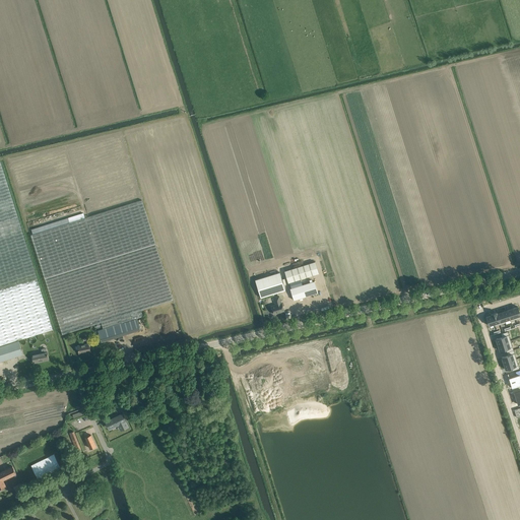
[(0,345),(13,342),(18,340),(53,330),(0,161),(0,345)]
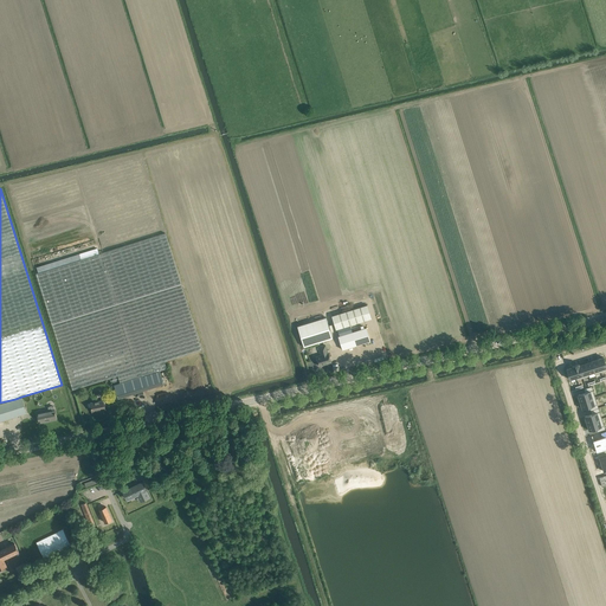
[(201,349),(181,284),(165,232),(81,259),(79,253),(37,268),(38,272),(37,274),(52,324),(72,389),(117,375),(120,384),(114,385),(118,398),(147,389),(143,376),(158,372),(155,365),(201,349)]
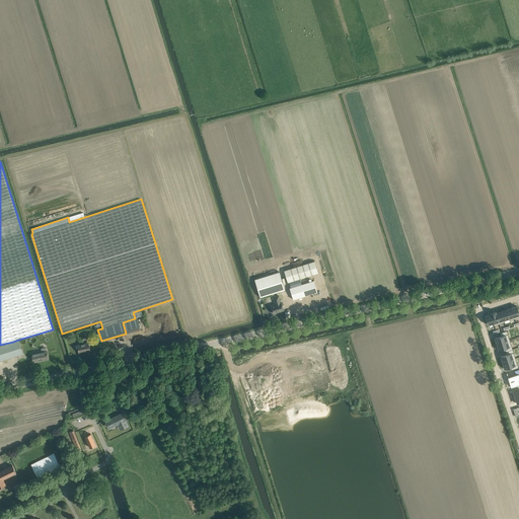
[(314,261),(284,271),(288,282),(289,282),(300,278),(318,273),(314,261)]
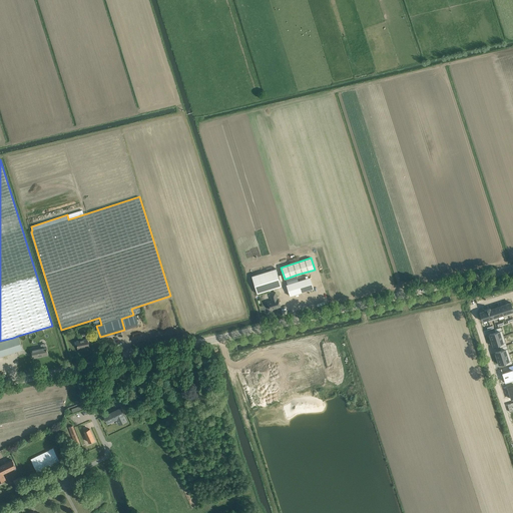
[(251,276),(258,294),(282,287),(276,269),(251,276)]
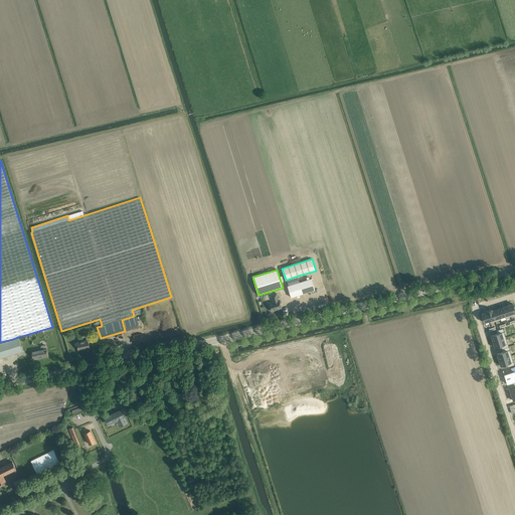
[(298,276),(287,280),(289,286),(288,286),(288,287),(291,297),(315,290),(311,279),(300,282),(298,276)]
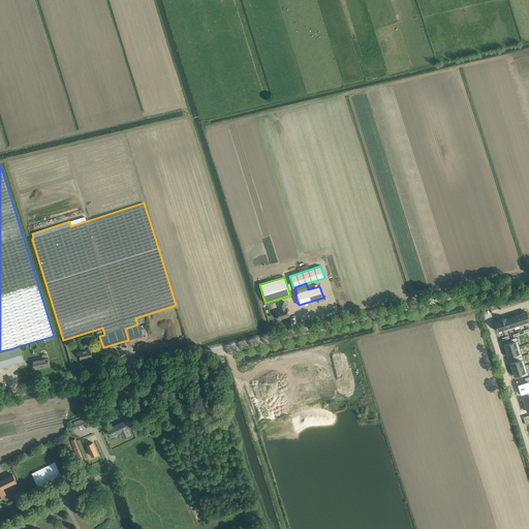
[(280,310),(276,311),(278,319),(280,318),(280,319),(283,319),(283,318),(289,316),(286,308),(284,302),(278,303),(280,310)]
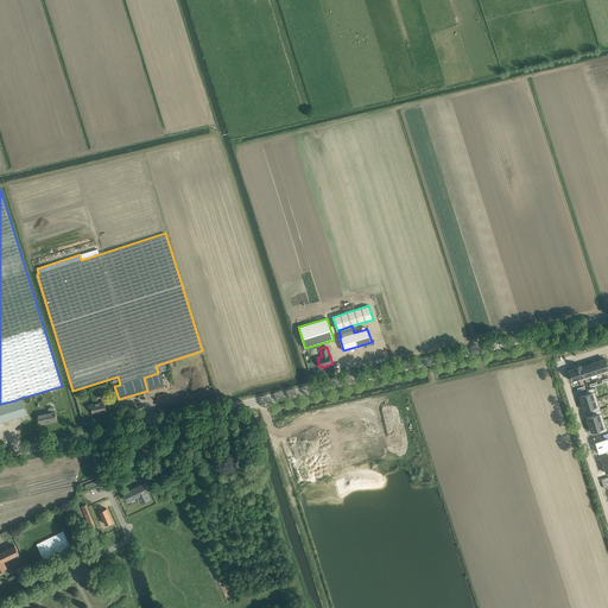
[(599,360),(593,362),(596,374),(597,375),(603,373),(599,360)]
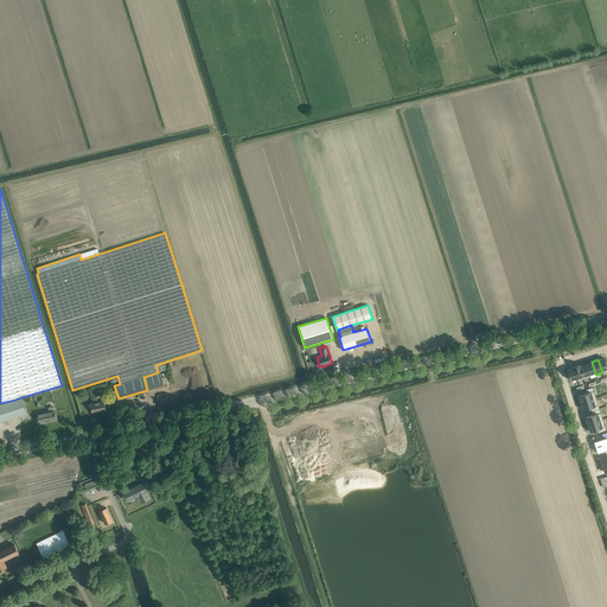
[(592,362),(586,364),(589,376),(590,376),(595,374),(592,362)]
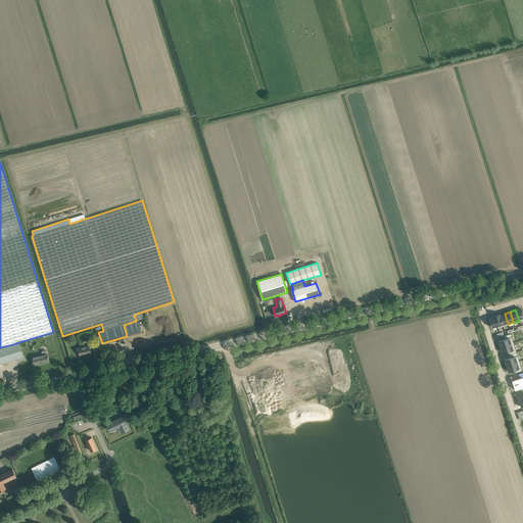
[(500,314),(493,316),(494,317),(497,326),(496,326),(497,328),(504,326),(500,315),(500,314)]
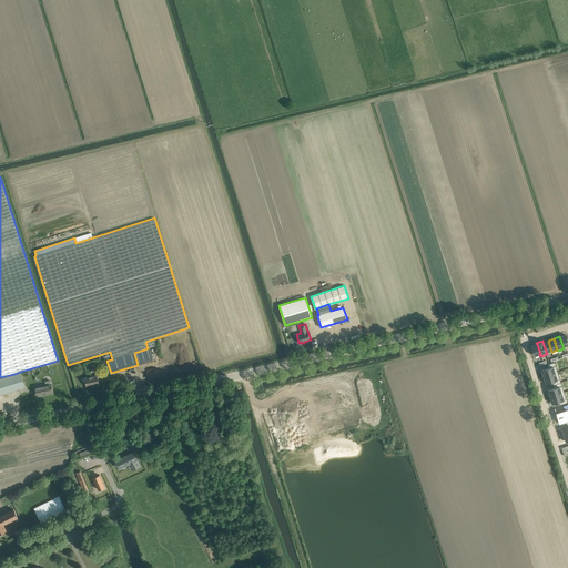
[(543,342),(547,354),(553,353),(553,352),(551,352),(548,341),(543,342)]
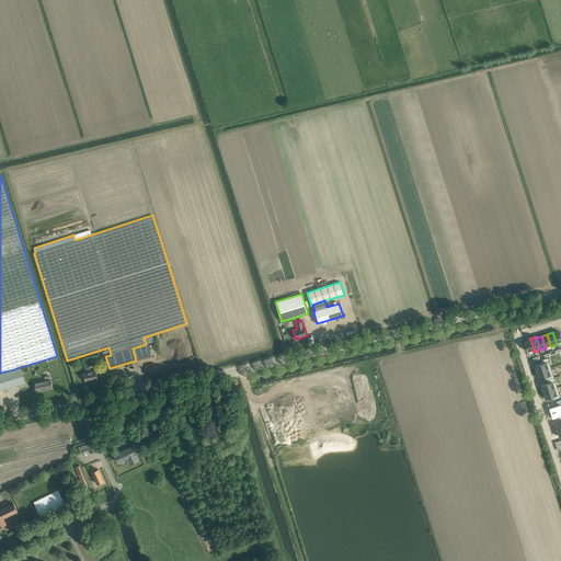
[(530,340),(524,342),(527,351),(533,350),(534,350),(530,340)]
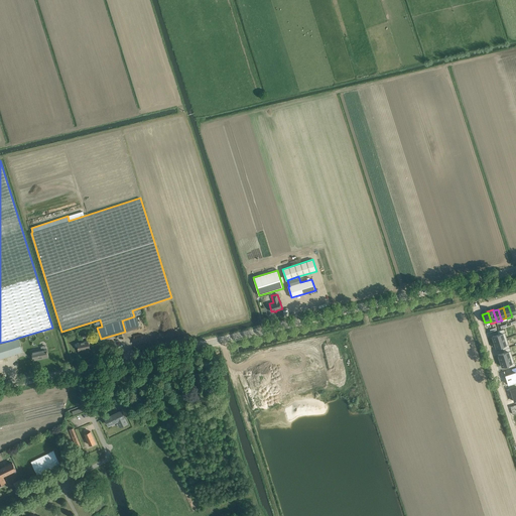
[(139,327),(136,315),(134,316),(122,320),(125,332),(139,327)]
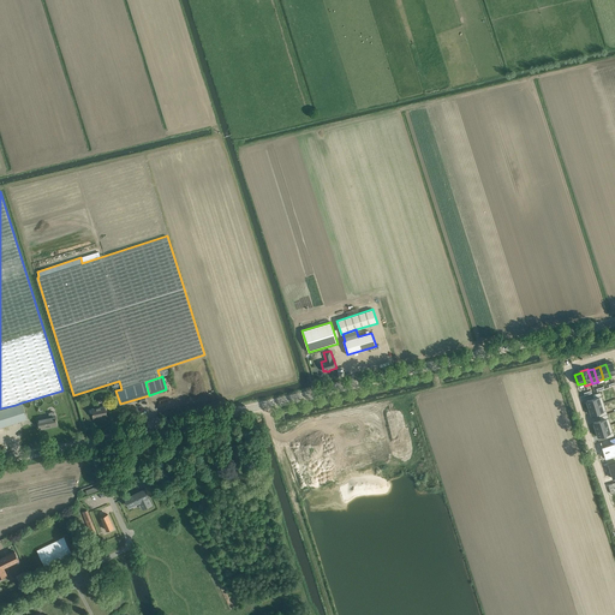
[(593,399),(586,401),(589,407),(604,402),(601,392),(592,394),(593,399)]
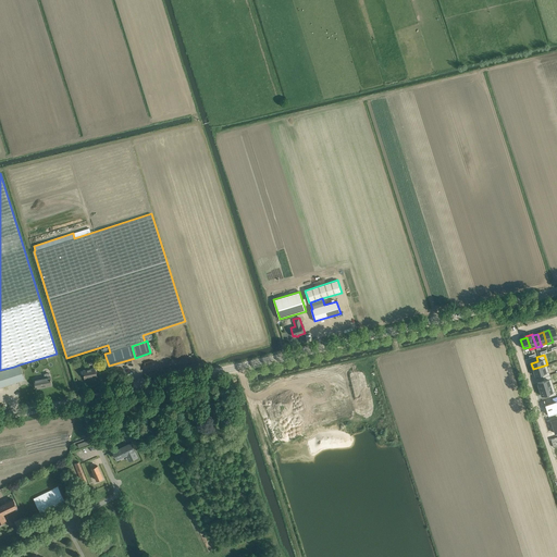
[(547,364),(533,369),(535,375),(542,373),(543,378),(551,374),(547,364)]
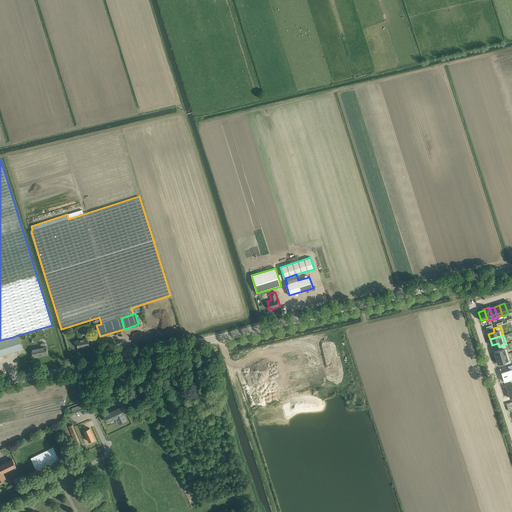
[(13,337),(0,340),(0,354),(17,350),(13,337)]
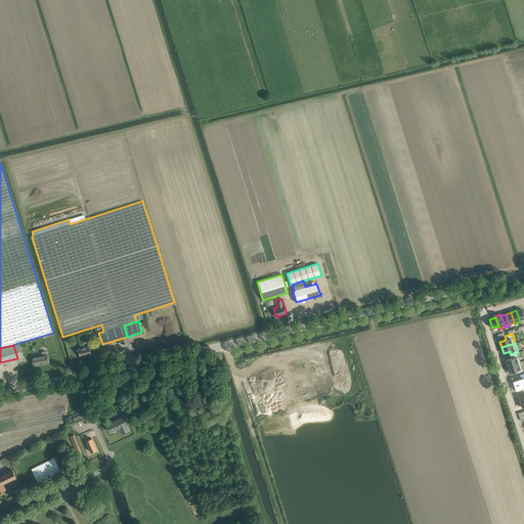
[(89,346),(78,348),(80,356),(91,354),(89,346)]
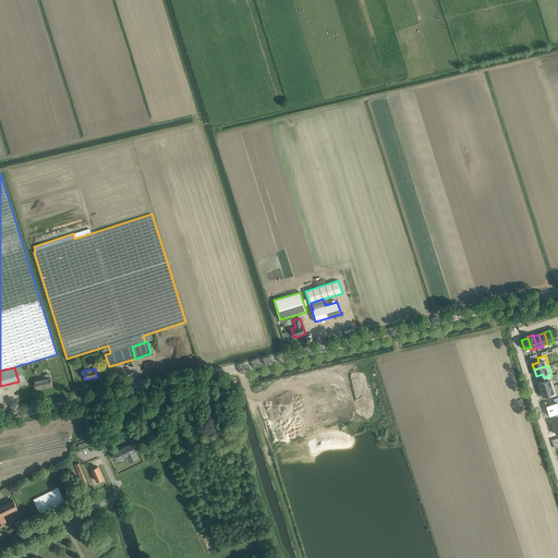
[(52,386),(50,377),(49,374),(44,375),(45,378),(34,380),(36,389),(36,388),(46,387),(46,388),(52,386)]
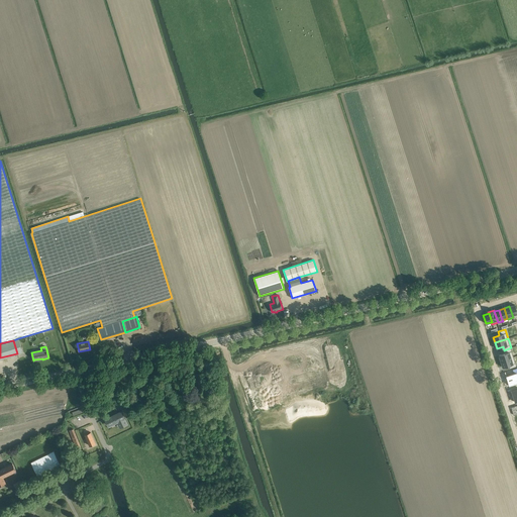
[(505,353),(499,355),(501,362),(513,357),(511,347),(504,350),(505,353)]
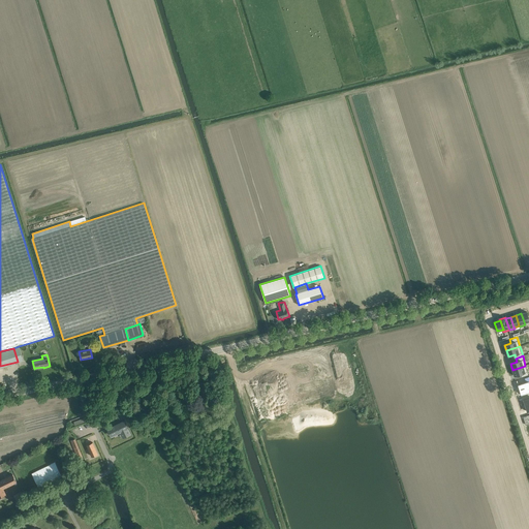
[(525,366),(512,370),(515,375),(521,374),(522,377),(528,375),(525,366)]
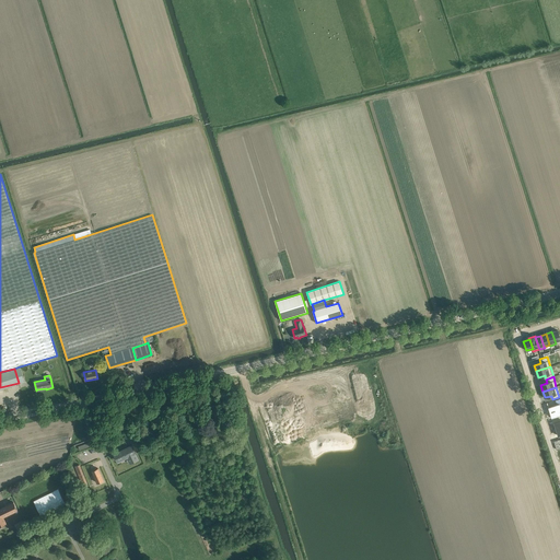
[(557,405),(548,407),(551,419),(559,416),(559,398),(555,400),(557,405)]
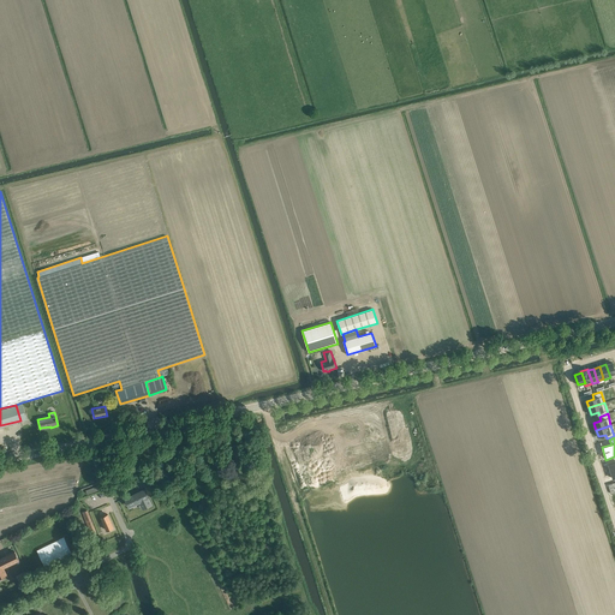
[(85,489),(87,494),(101,489),(100,485),(97,484),(85,489)]
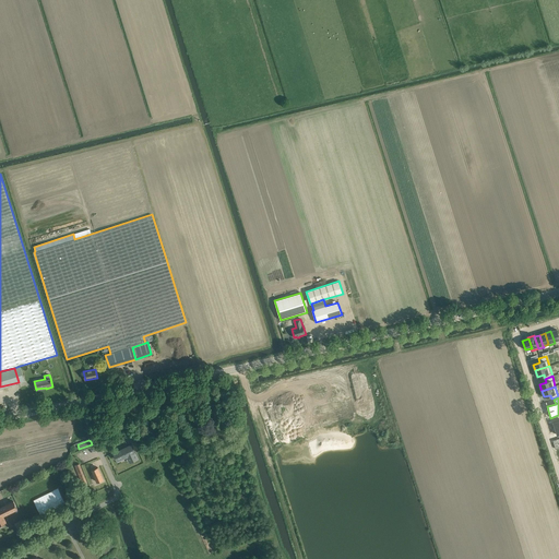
[(131,444),(114,453),(118,461),(127,455),(130,462),(138,459),(131,444)]
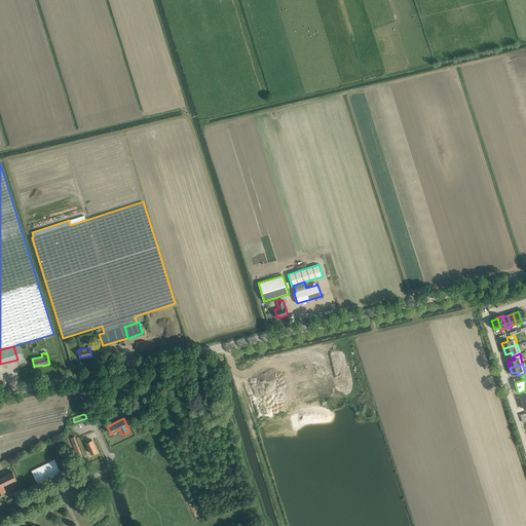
[(75,437),(70,438),(78,458),(82,456),(75,437)]
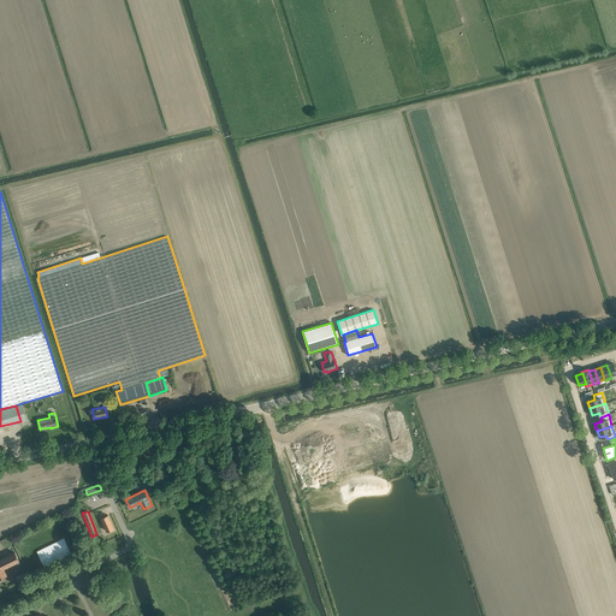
[(107,532),(113,528),(108,515),(101,519),(107,532)]
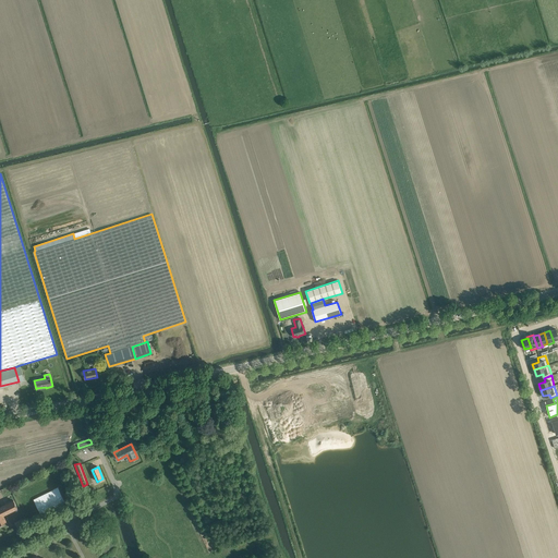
[(58,487),(34,499),(40,514),(65,502),(58,487)]
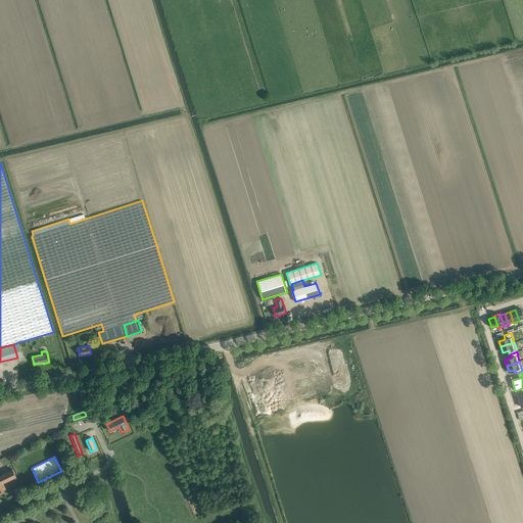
[(16,476),(12,469),(0,475),(0,490),(5,488),(3,482),(16,476)]
